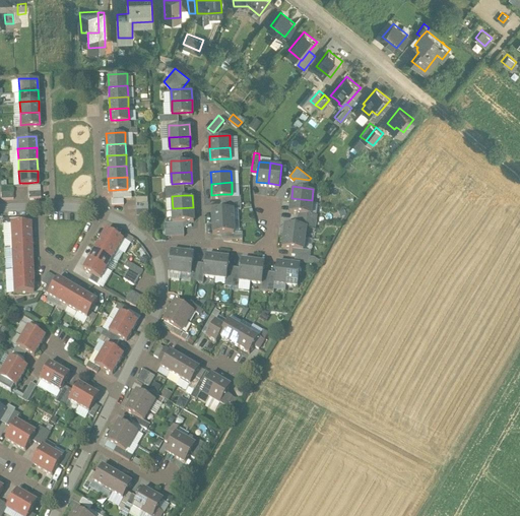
[(312,200),(291,198),(290,209),(299,210),(311,211),(312,200)]
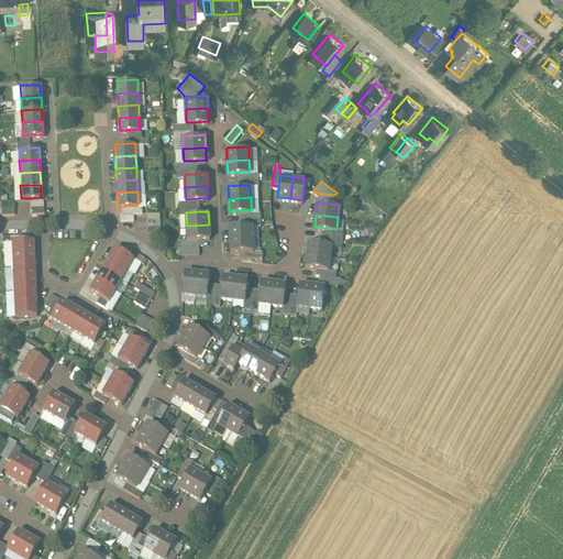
[(241,223),(230,225),(231,237),(253,236),(252,223),(241,223)]
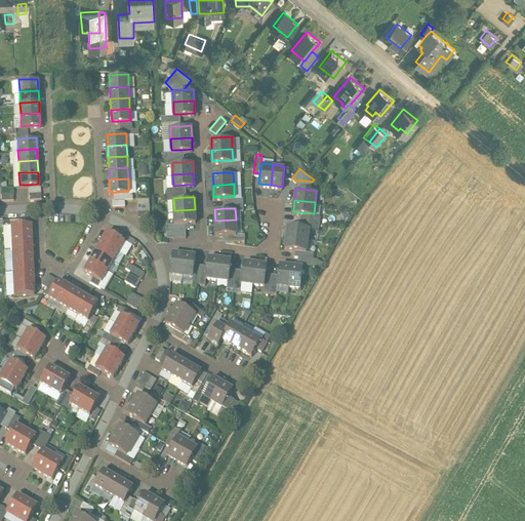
[(195,209),(174,210),(174,222),(175,222),(186,222),(196,221),(195,209)]
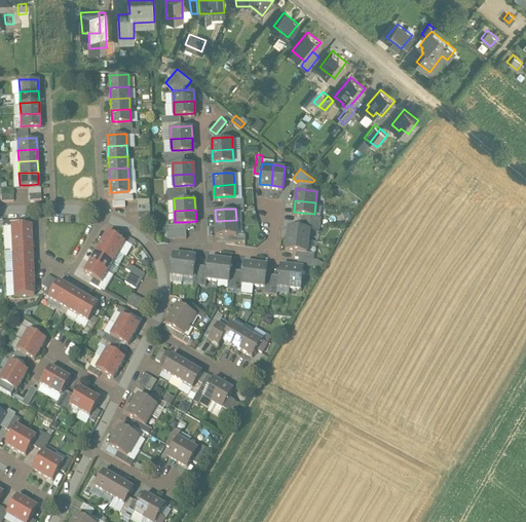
[(314,214),(302,213),(301,219),(320,221),(321,215),(314,214)]
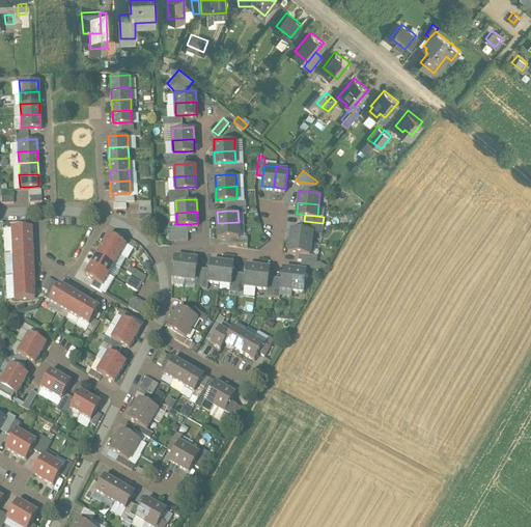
[(323,223),(304,221),(303,227),(312,228),(323,230),(323,223)]
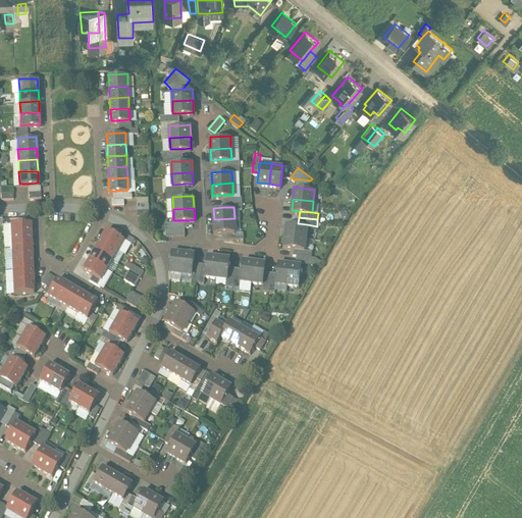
[(235,218),(214,219),(214,231),(224,230),(235,230),(235,218)]
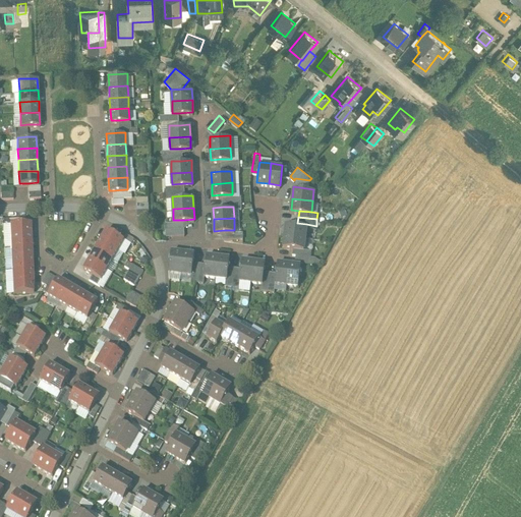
[(20,221),(10,221),(10,233),(31,232),(31,220),(20,221)]
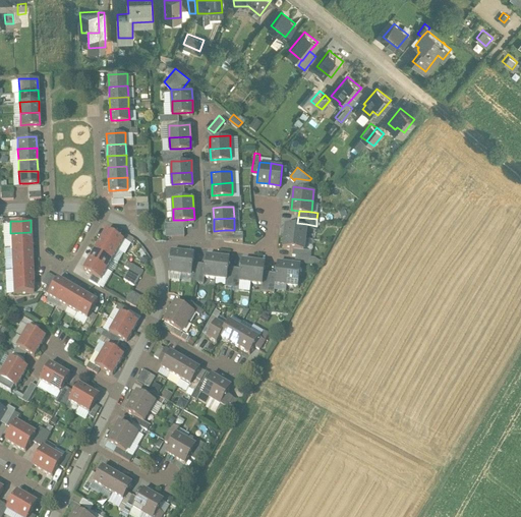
[(297,223),(286,222),(285,233),(305,235),(306,224),(297,223)]
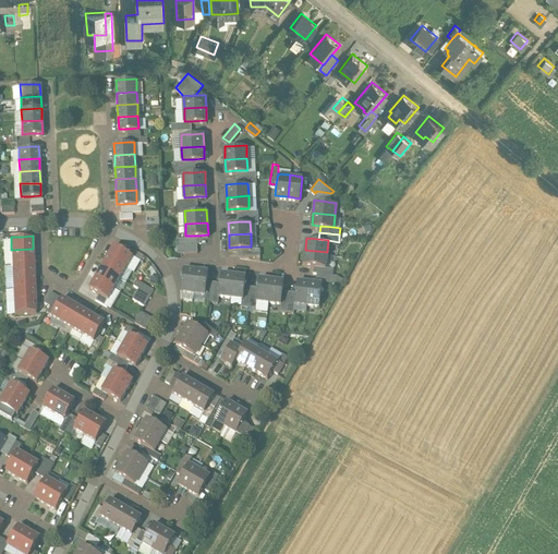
[(123,248),(113,242),(108,253),(126,264),(133,253),(123,248)]
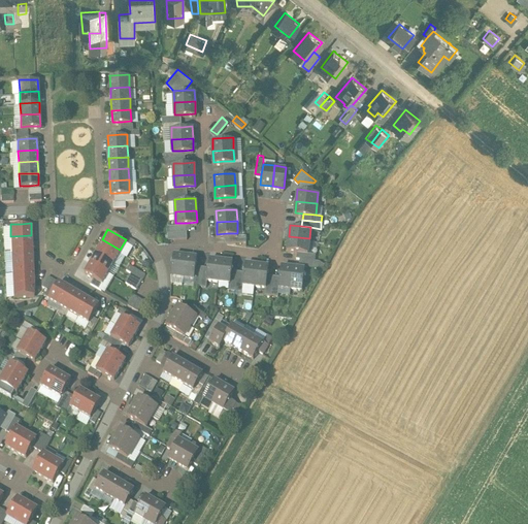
[(130,235),(120,229),(117,234),(126,239),(127,240),(130,235)]
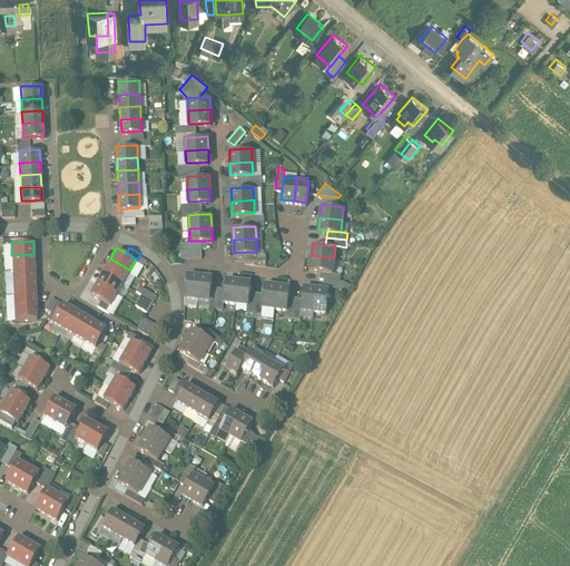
[(202,247),(182,247),(182,256),(202,255),(202,247)]
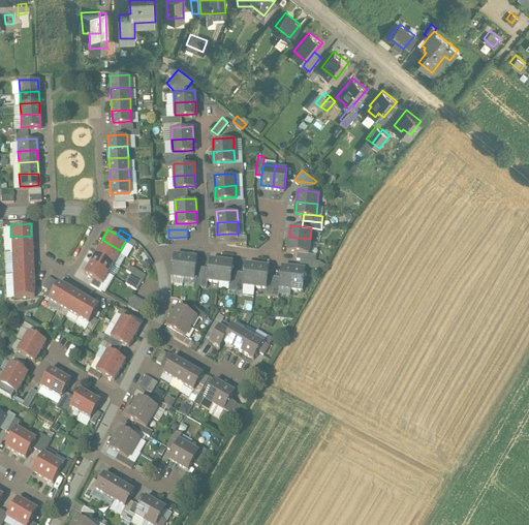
[(31,236),(10,237),(11,248),(32,247),(31,236)]
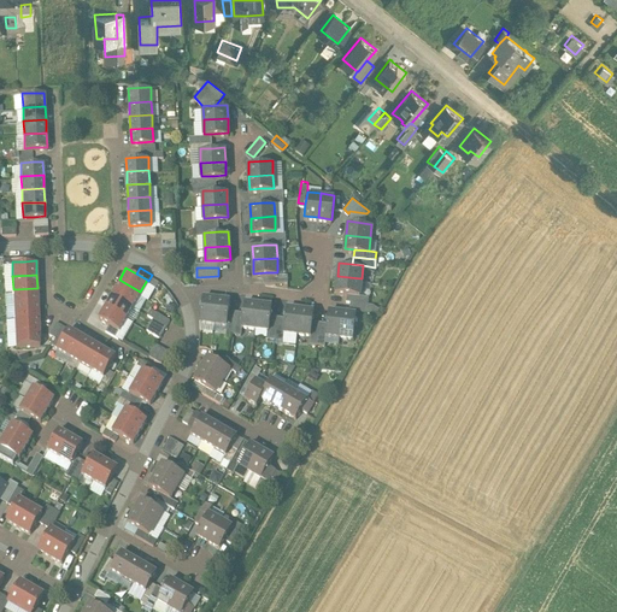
[(159,278),(152,275),(148,281),(156,284),(159,278)]
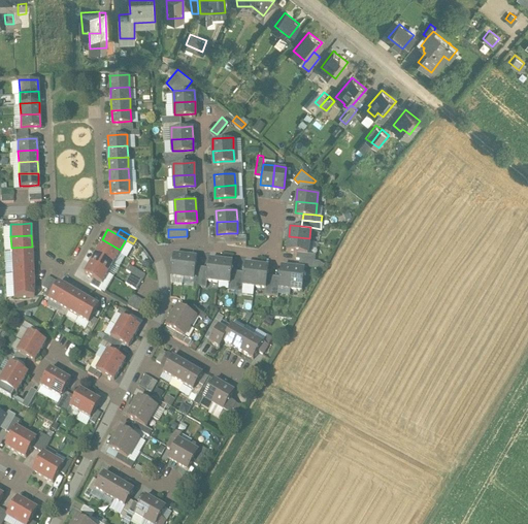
[(309,238),(289,236),(287,248),(297,250),(307,251),(309,238)]
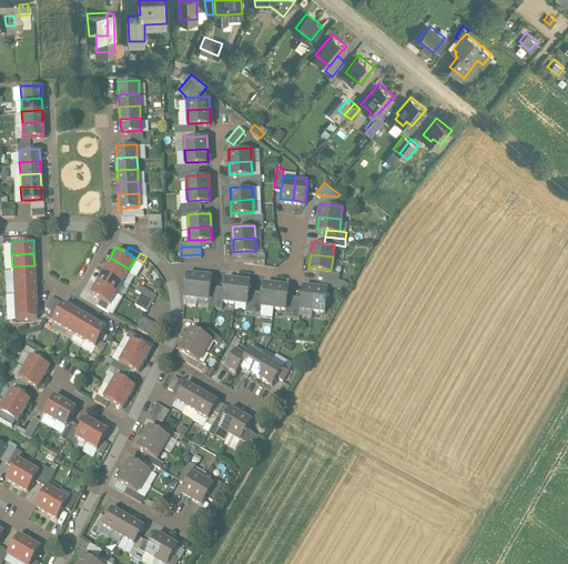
[(129,269),(110,258),(103,269),(122,280),(129,269)]
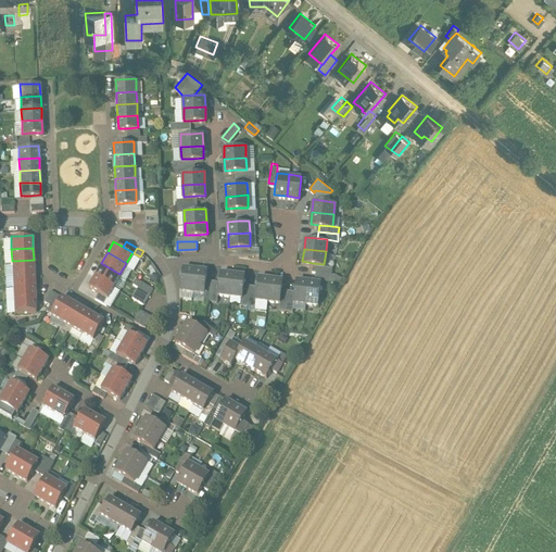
[(34,260),(12,261),(13,273),(35,272),(34,260)]
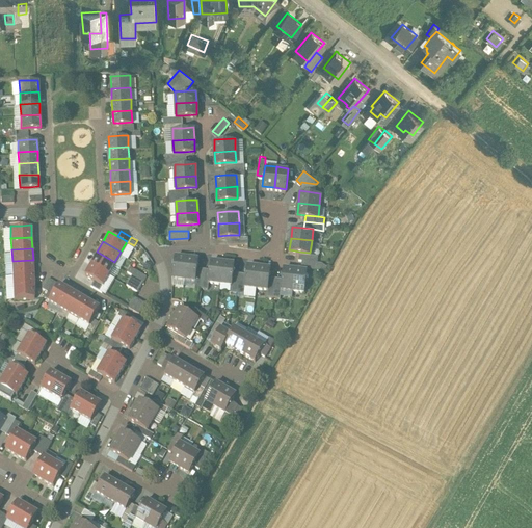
[(114,262),(97,252),(90,261),(109,271),(114,262)]
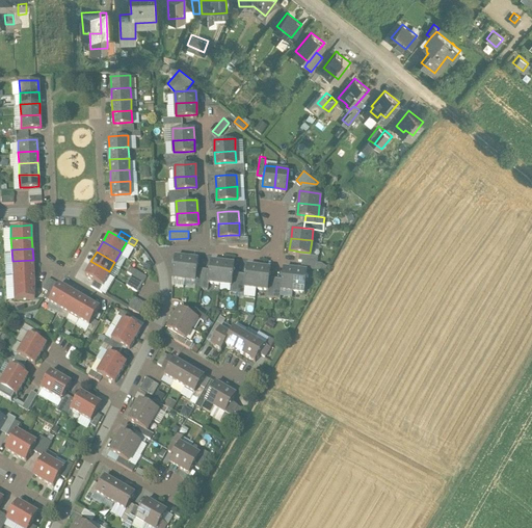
[(310,253),(299,252),(298,257),(302,258),(315,260),(317,260),(317,254),(310,253)]
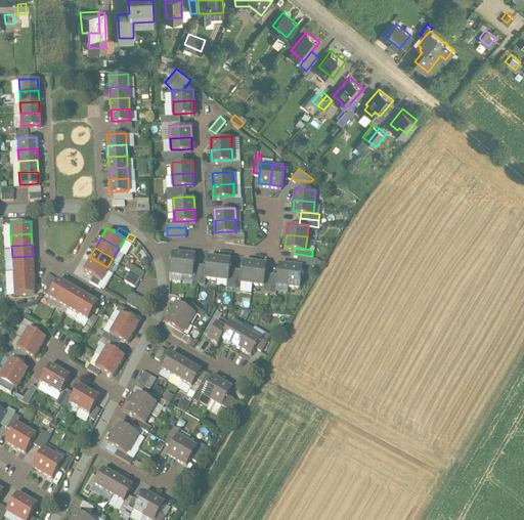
[(183,251),(172,250),(170,270),(181,271),(183,251)]
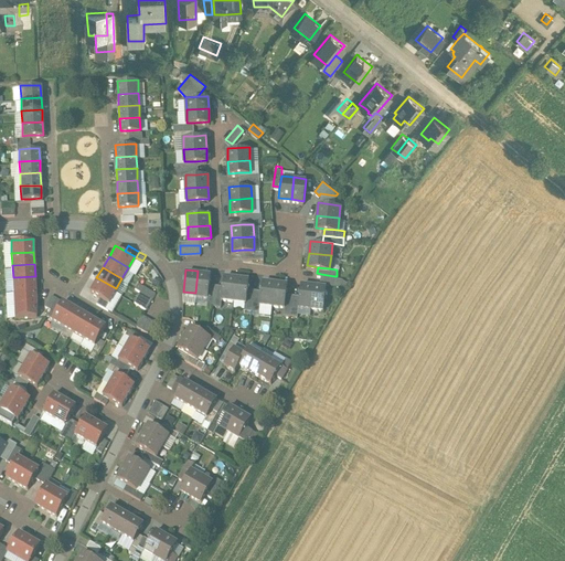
[(211,273),(198,271),(195,293),(208,295),(210,282),(211,273)]
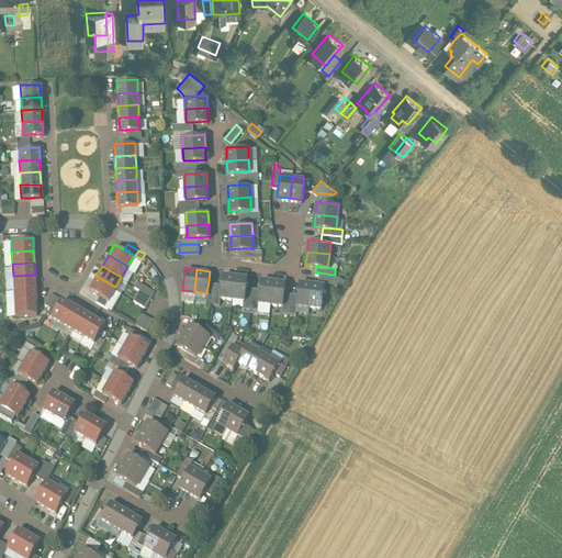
[(235,275),(223,272),(222,282),(220,294),(221,294),(233,297),(235,275)]
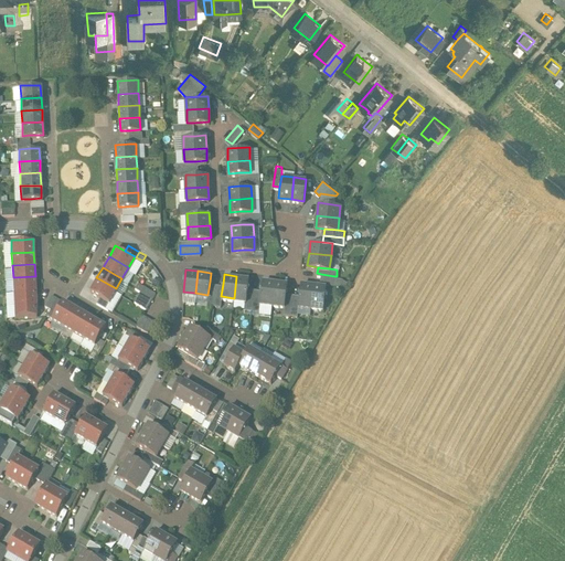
[(35,276),(13,277),(13,289),(35,288),(35,276)]
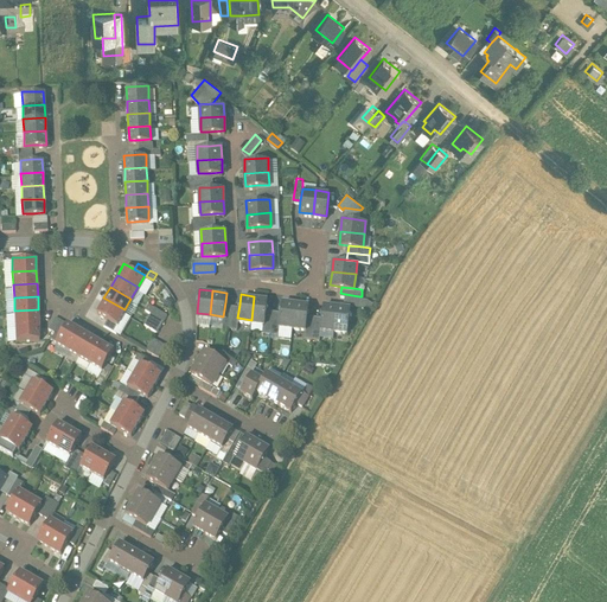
[(268,298),(254,296),(251,320),(264,321),(267,307),(268,298)]
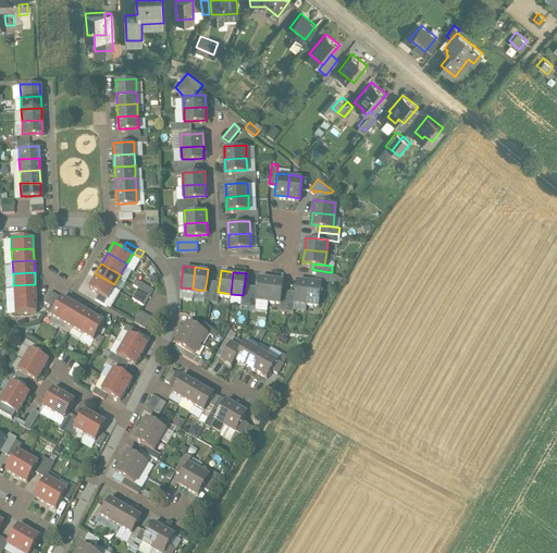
[(114,284),(95,273),(89,284),(98,290),(108,295),(114,284)]
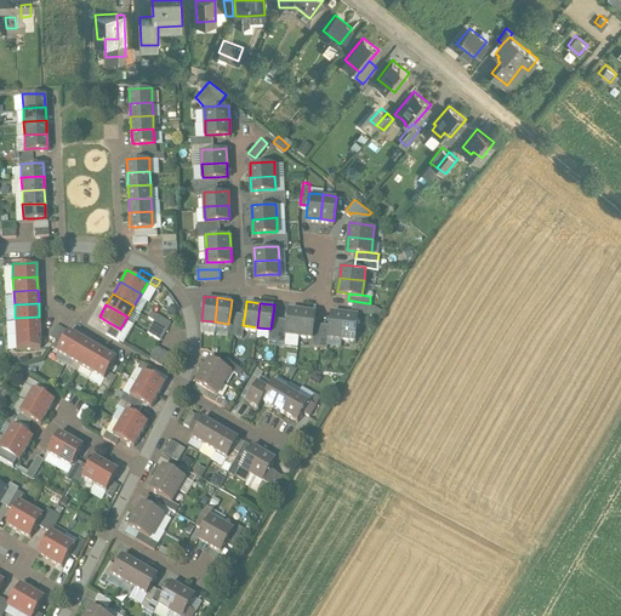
[(171,319),(152,307),(148,314),(154,318),(167,325),(171,319)]
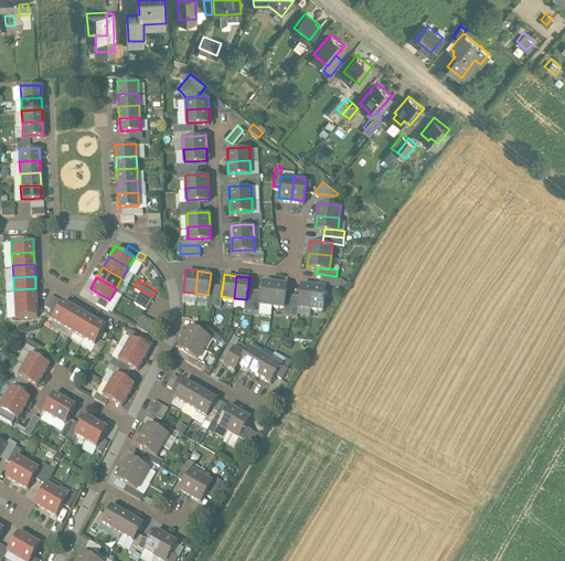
[(275,281),(262,279),(260,288),(259,300),(259,302),(272,303),(275,281)]
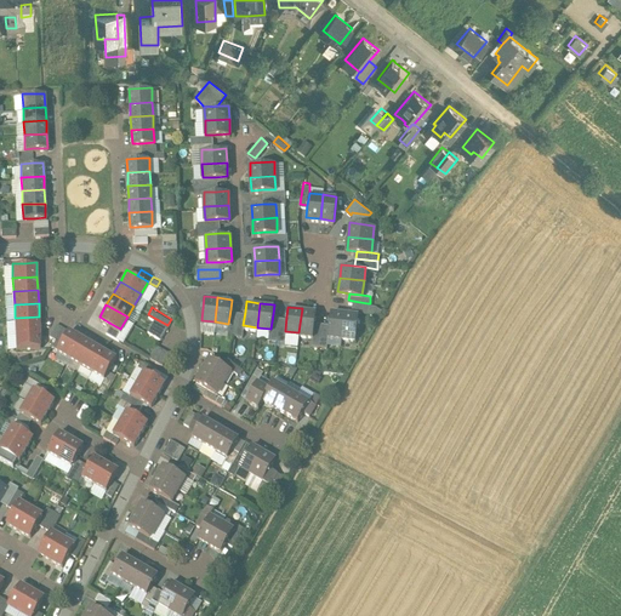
[(315,309),(302,308),(298,332),(313,334),(314,320),(315,309)]
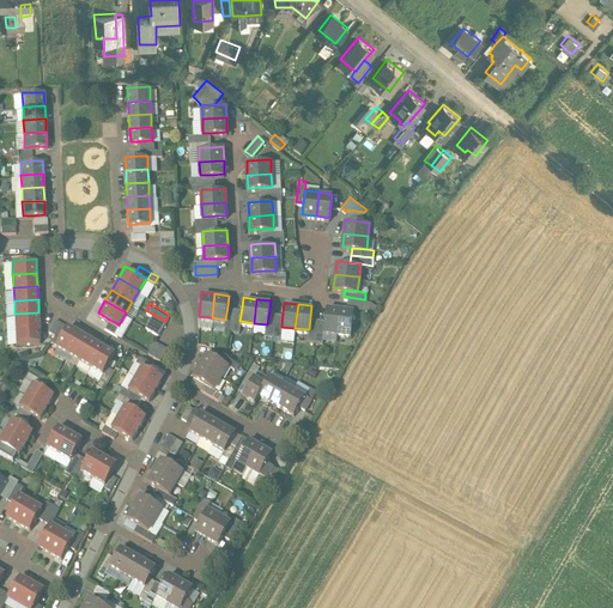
[(235,306),(228,305),(225,320),(224,327),(232,328),(235,306)]
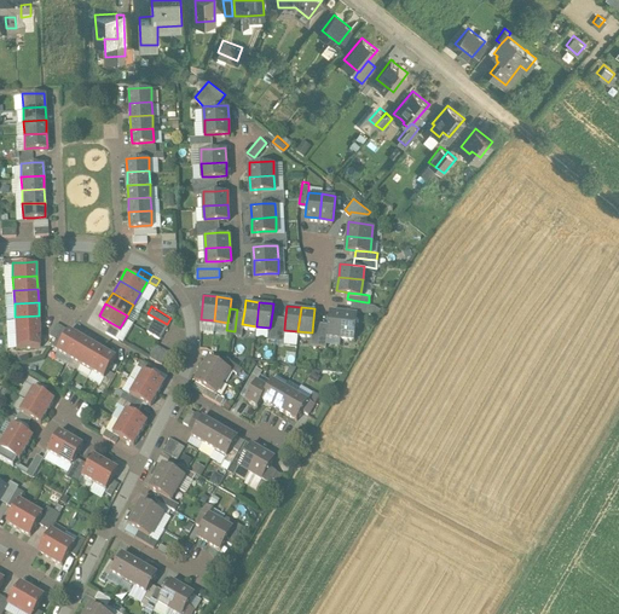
[(343,311),(329,308),(328,320),(327,332),(340,335),(343,311)]
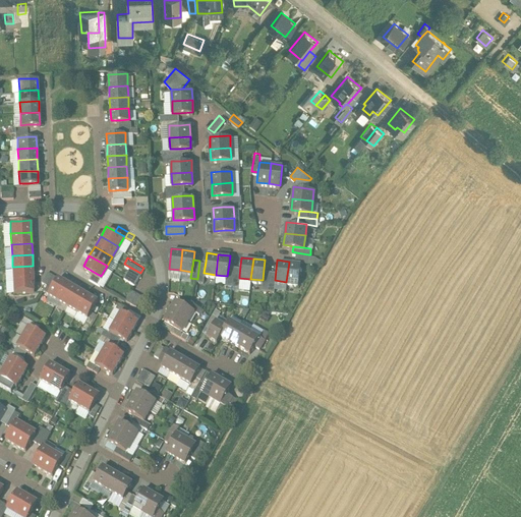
[(206,262),(199,261),(197,279),(204,280),(205,273),(204,273),(206,262)]
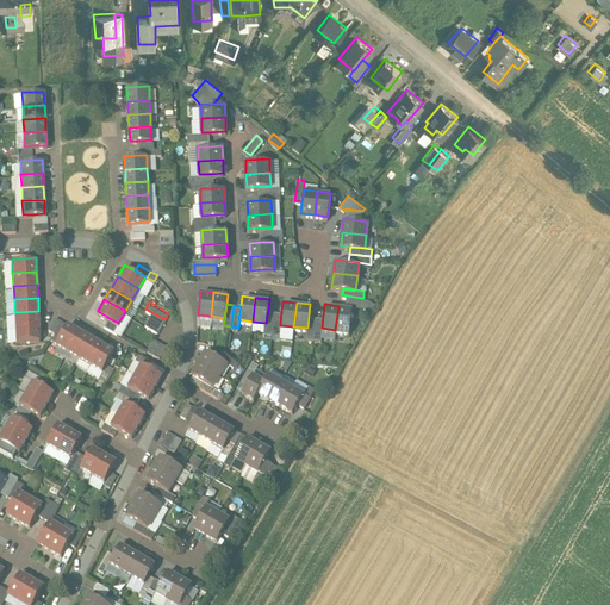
[(352,307),(338,306),(335,330),(349,331),(352,307)]
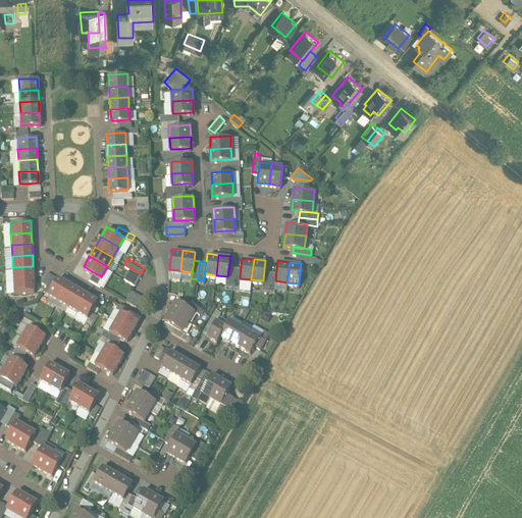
[(236,265),(229,264),(227,276),(226,282),(232,283),(236,265)]
